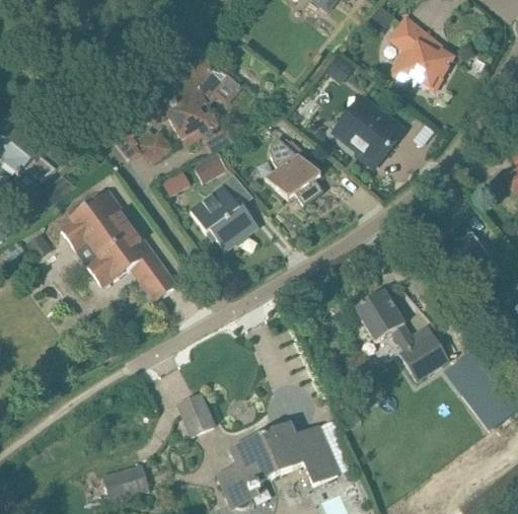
[(315,0),(328,11),(337,0),(315,0)]
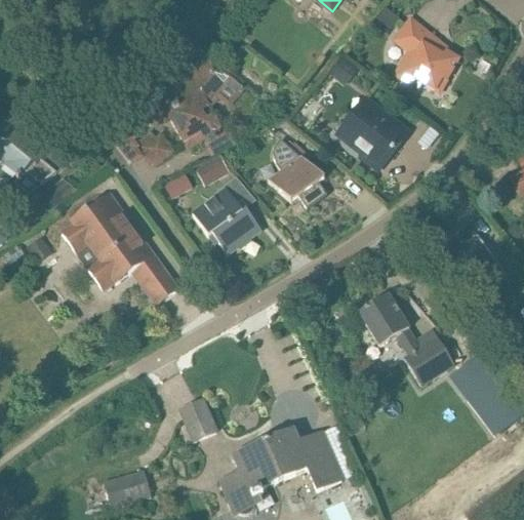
[(386,7),(378,16),(391,26),(398,16),(386,7)]
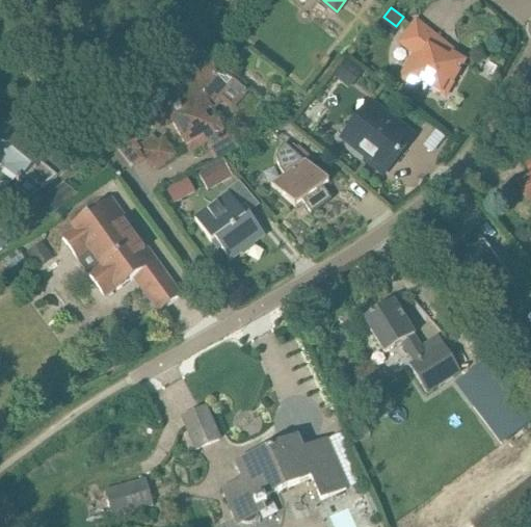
[(450,44),(417,18),(401,38),(422,55),(413,72),(414,73),(410,78),(425,88),(429,82),(446,93),(466,58),(448,47),(450,44)]
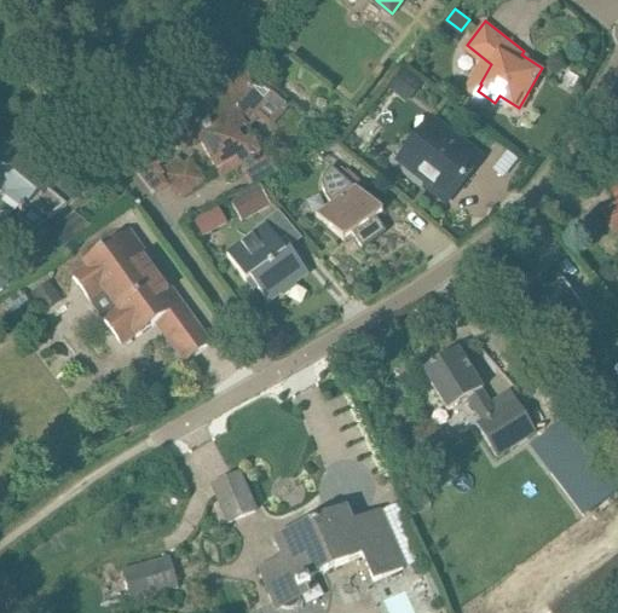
[(426,77),(405,61),(387,84),(408,99),(426,77)]
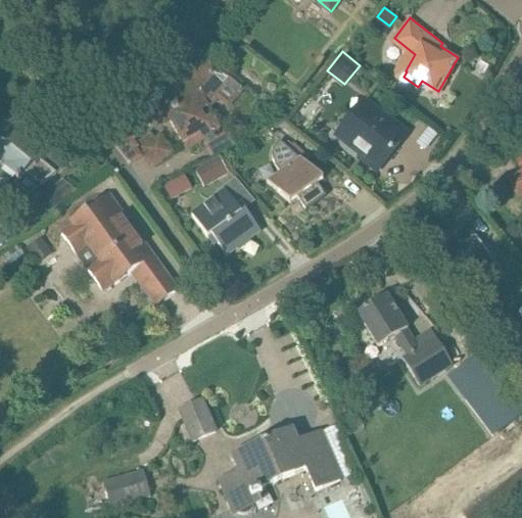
[(209,52),(206,55),(187,78),(160,92),(169,108),(168,109),(184,140),(187,138),(191,144),(206,136),(205,134),(221,126),(208,104),(212,102),(223,90),(218,86),(226,78),(241,92),(247,86),(209,52)]
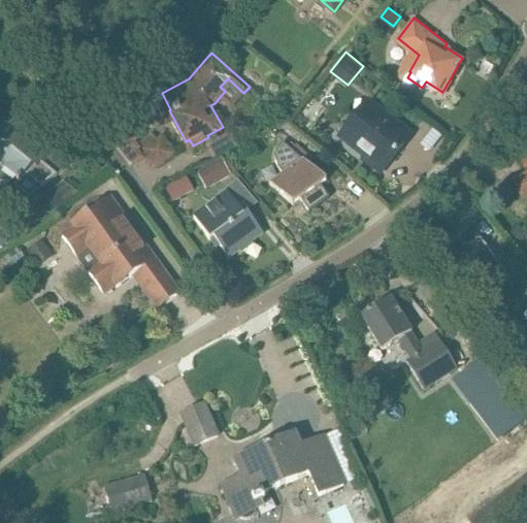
[(368,97),(338,134),(382,169),(405,139),(412,131),(396,119),(368,97)]
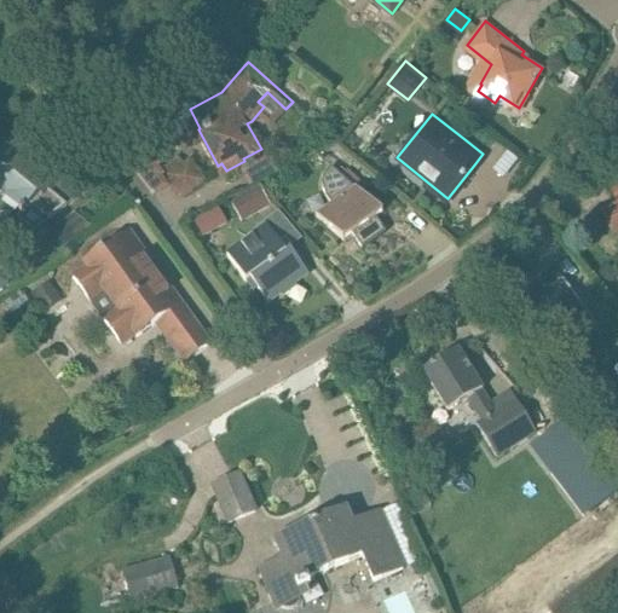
[(62,172),(15,134),(0,151),(0,158),(1,160),(0,161),(0,218),(13,208),(17,203),(23,209),(19,214),(35,226),(68,202),(50,188),(62,172)]
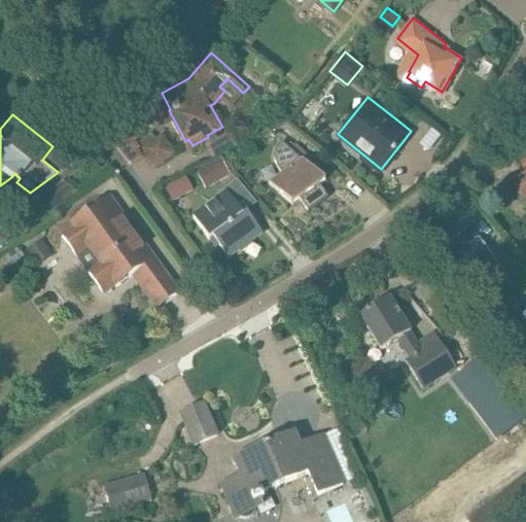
[(105,131),(133,167),(143,159),(134,146),(136,145),(131,138),(137,133),(125,116),(105,131)]
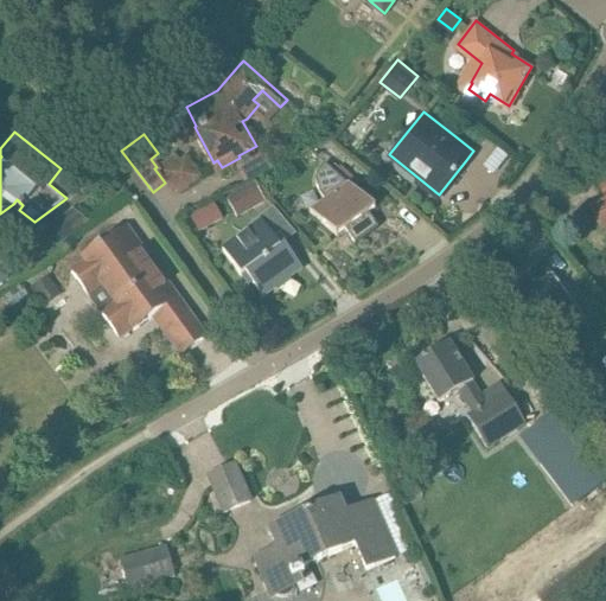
[(166,168),(168,171),(166,173),(177,187),(199,170),(196,172),(186,159),(184,161),(176,151),(163,160),(168,167),(166,168)]
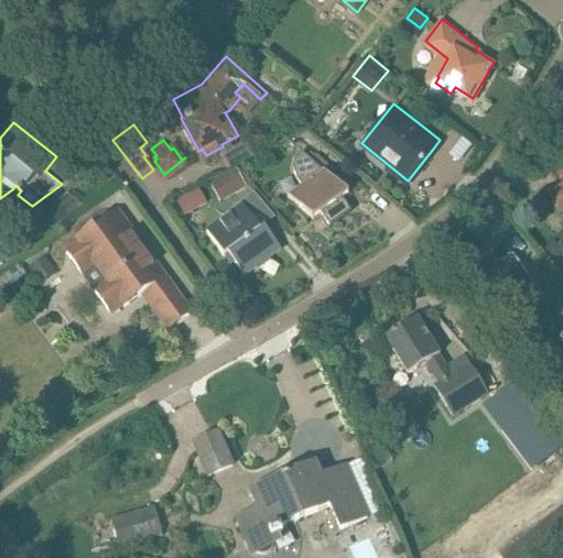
[(311,155),(302,148),(299,152),(295,157),(294,163),(295,168),(296,174),(303,183),(290,192),(289,193),(314,215),(322,209),(331,221),(353,206),(344,194),(350,189),(326,168),(311,155)]
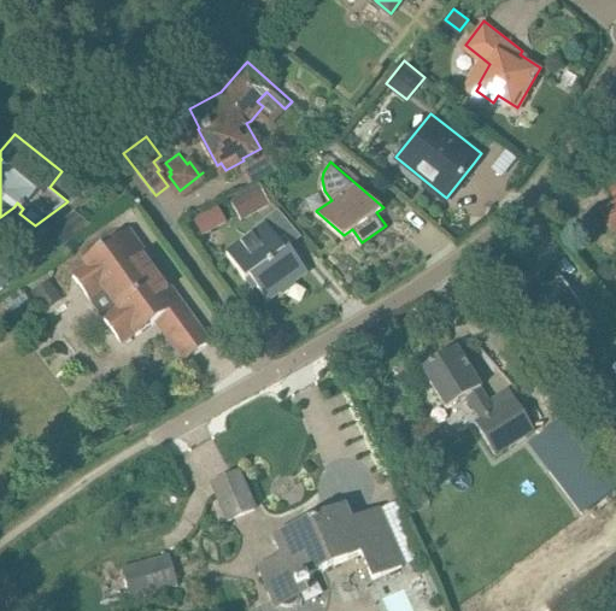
[(340,170),(357,184),(363,178),(346,164),(340,170)]
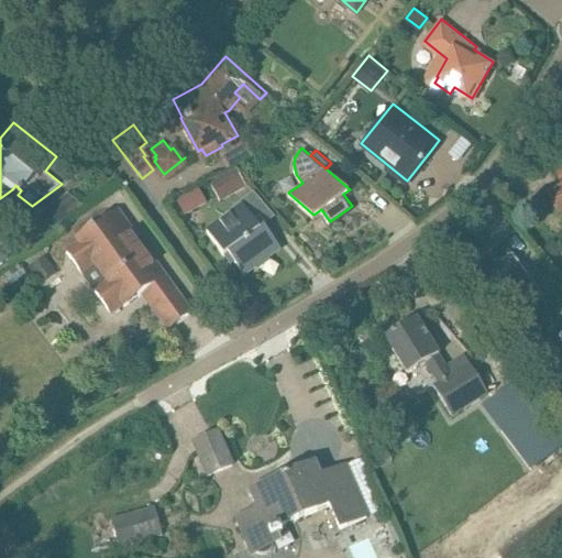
[(249,177),(235,163),(221,176),(221,177),(219,179),(228,189),(231,186),(234,190),(249,177)]
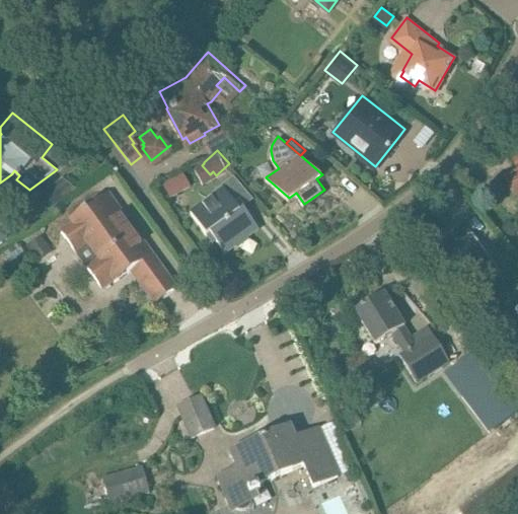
[(517,151),(503,165),(517,182),(517,151)]
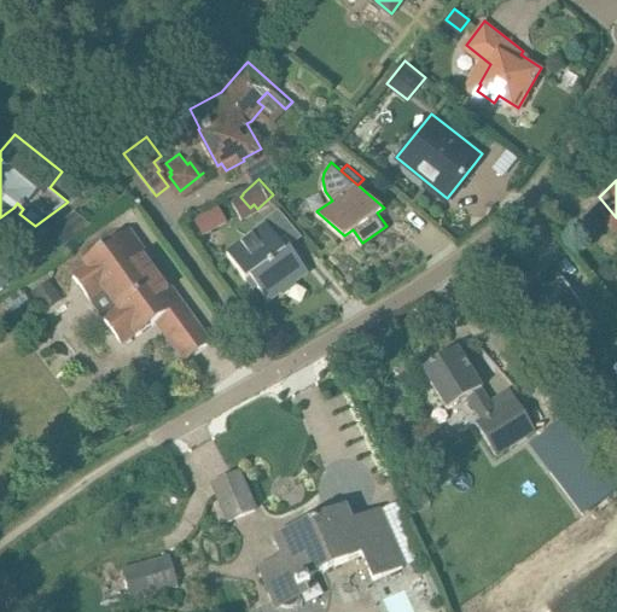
[(75,208),(42,233),(59,245),(92,222),(75,208)]
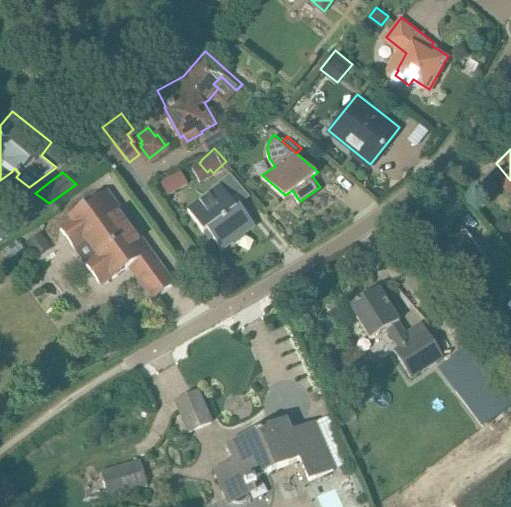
[(173,184),(168,175),(161,179),(166,187),(173,184)]
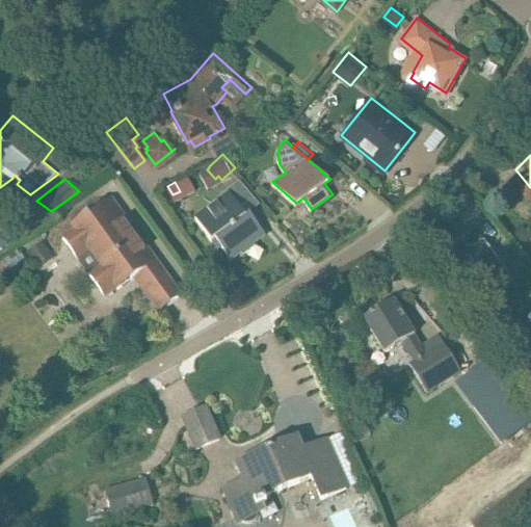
[(230,191),(196,215),(212,238),(213,238),(219,246),(222,244),(231,256),(265,231),(249,210),(245,212),(230,191)]
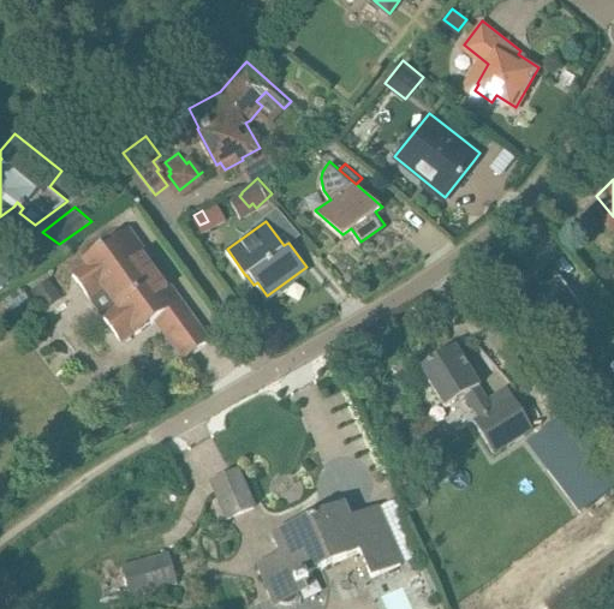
[(156,263),(130,226),(119,233),(85,258),(87,260),(72,270),(91,296),(103,312),(121,338),(136,328),(137,329),(172,305),(182,298),(161,270),(159,273),(153,266),(156,263)]
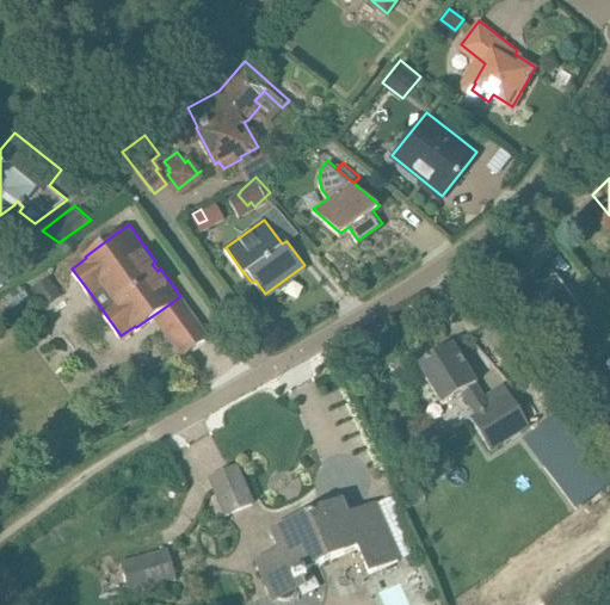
[(0,284),(13,276),(0,257),(0,284)]
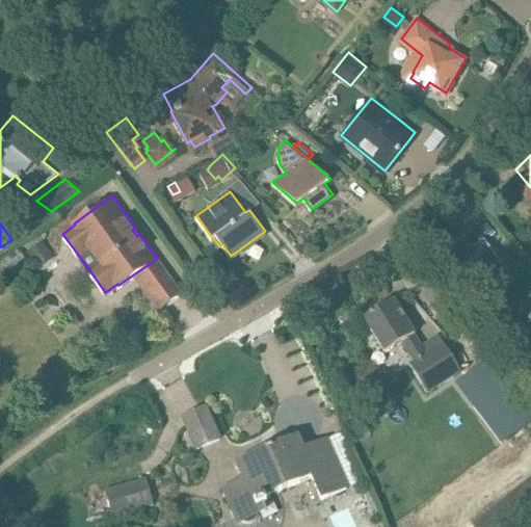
[(461,252),(445,263),(459,285),(467,280),(482,300),(512,279),(489,245),(478,254),(465,236),(455,243),(461,252)]
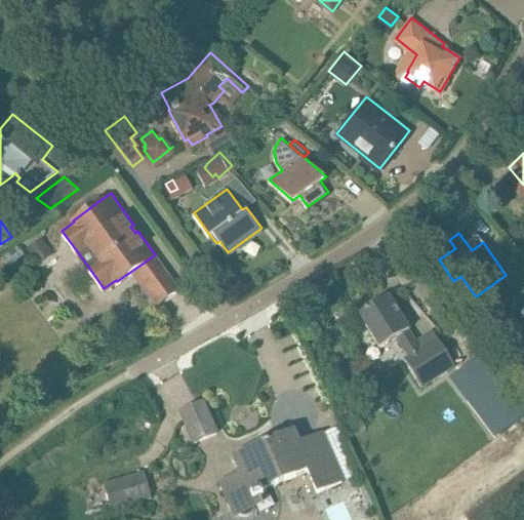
[(39,262),(55,251),(43,235),(28,246),(39,262)]
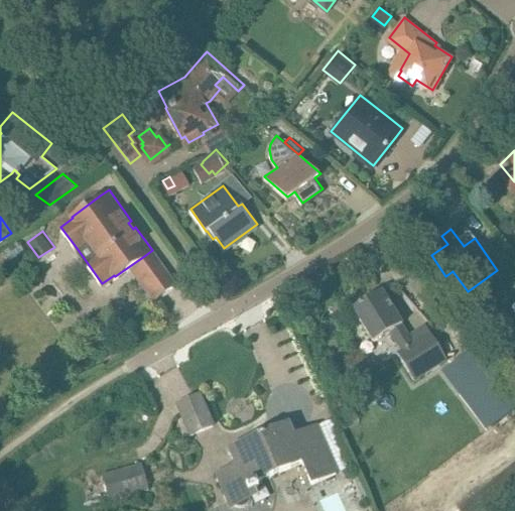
[(176,283),(159,260),(138,275),(155,298),(176,283)]
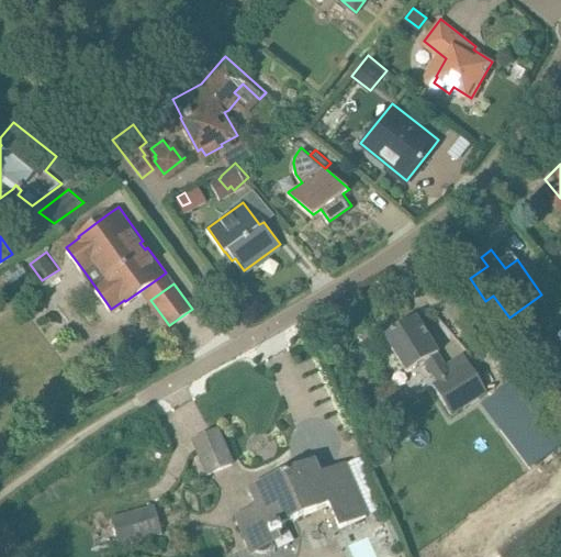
[(416,313),(385,333),(405,366),(423,355),(437,377),(432,381),(450,410),(486,387),(470,359),(450,371),(436,347),(437,346),(428,332),(416,313)]
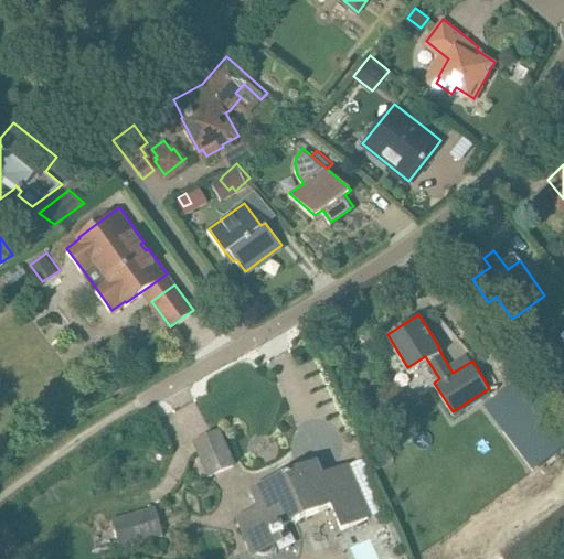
[(522,416),(553,453),(563,443),(563,433),(521,377),(488,402),(507,428),(522,416)]
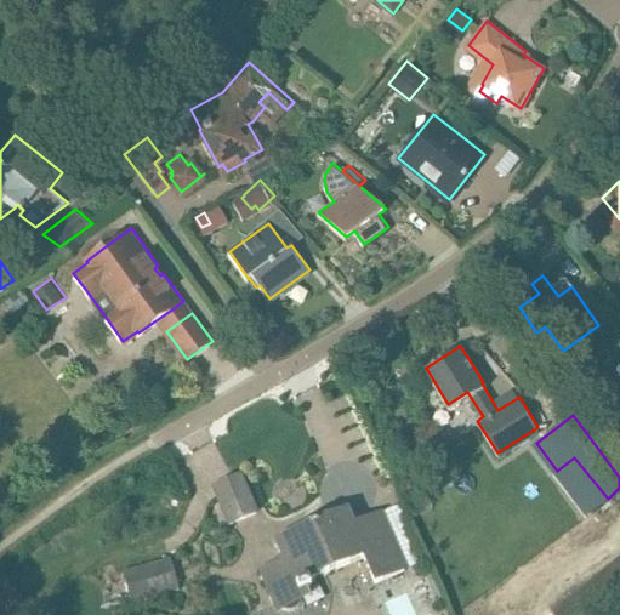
[(231,520),(257,508),(242,472),(215,483),(231,520)]
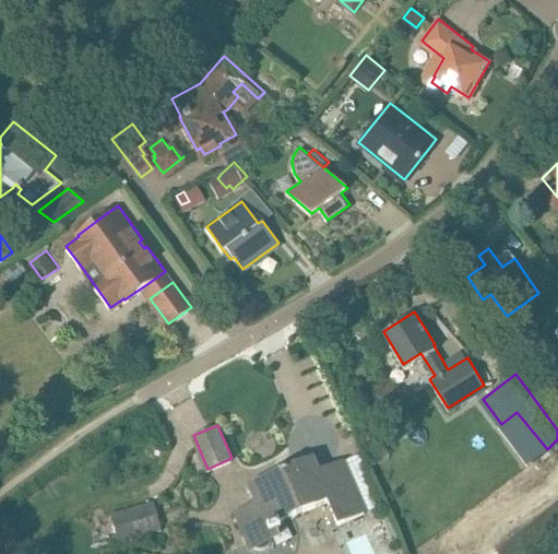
[(258,501),(237,510),(245,529),(252,547),(257,545),(259,546),(262,546),(264,546),(268,545),(271,543),(272,541),(273,539),(283,534),(276,521),(325,501),(335,525),(365,513),(365,511),(388,501),(365,449),(318,471),(311,457),(308,458),(310,463),(298,469),(298,468),(286,468),(250,483),(258,501)]
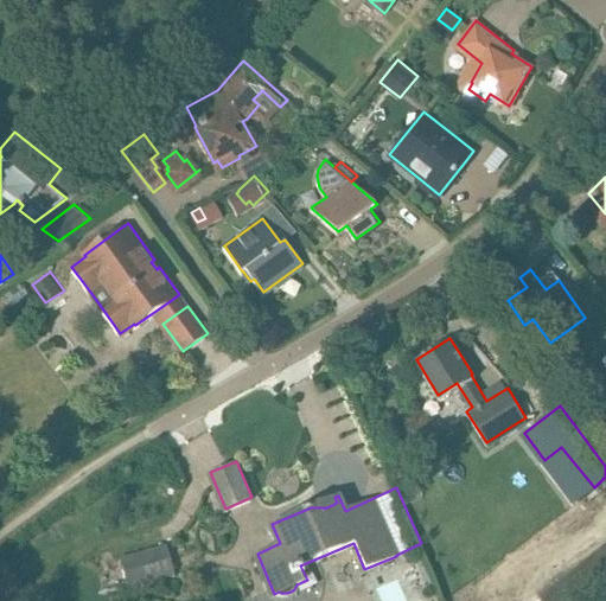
[(168,541),(120,552),(128,586),(178,573),(168,541)]
